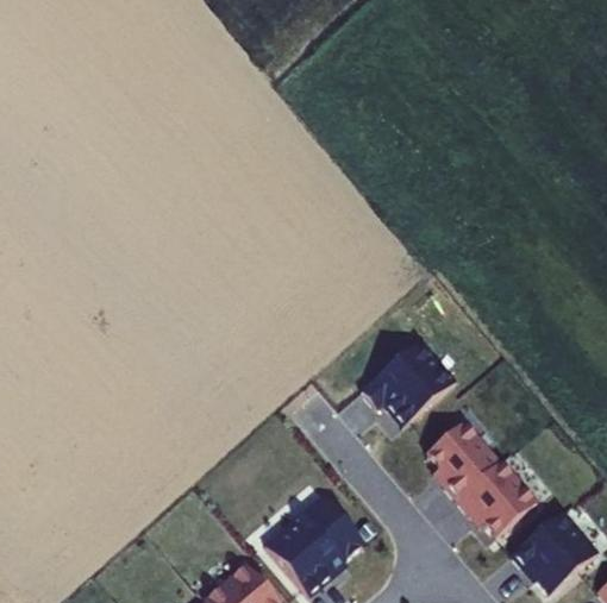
[(423,337),(363,385),(377,403),(385,397),(392,407),(396,404),(405,404),(412,414),(457,377),(423,337)]
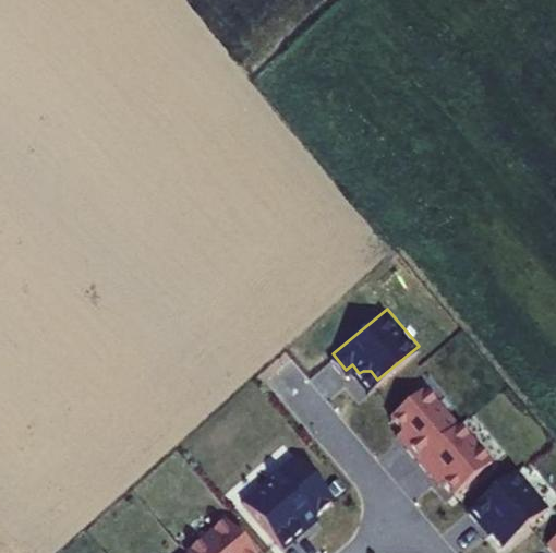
[(363,371),(359,373),(370,386),(377,380),(371,371),(363,371)]
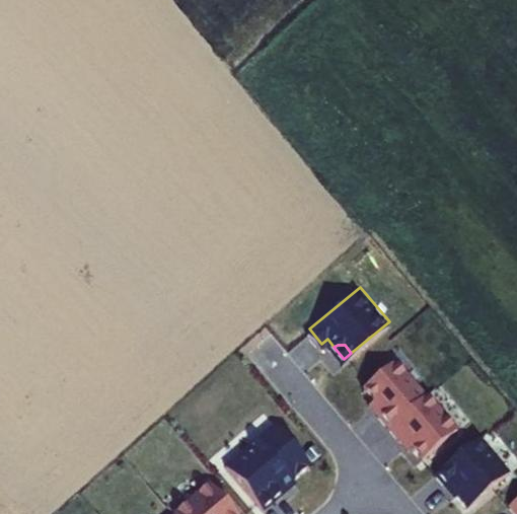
[(378,411),(389,423),(427,392),(397,356),(364,383),(374,395),(383,407),(378,411)]
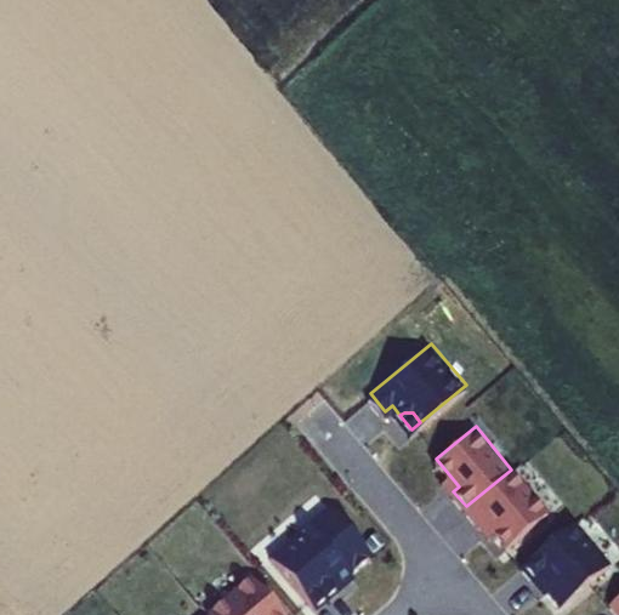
[(511,470),(466,506),(478,520),(482,517),(493,530),(504,545),(547,508),(514,467),(511,470)]
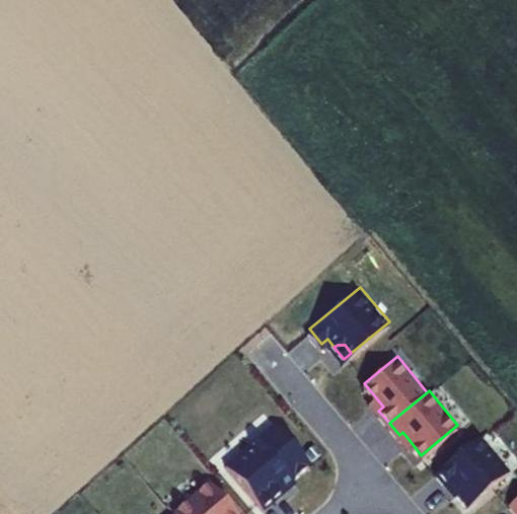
[(383,407),(374,395),(369,399),(378,411),(383,407)]
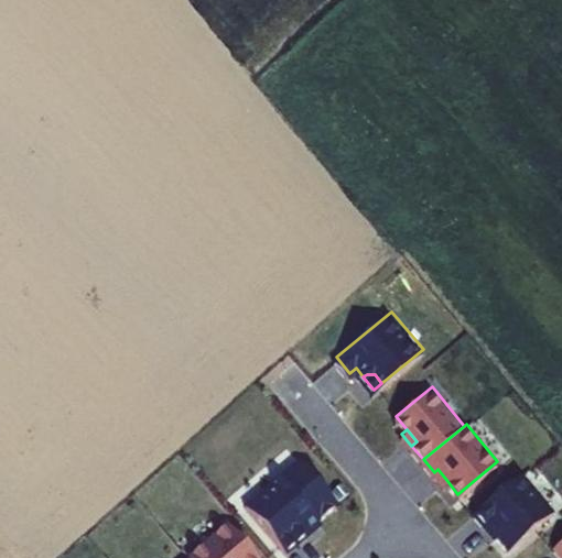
[(242,505),(283,553),(304,535),(301,531),(314,520),(334,503),(298,459),(242,505)]
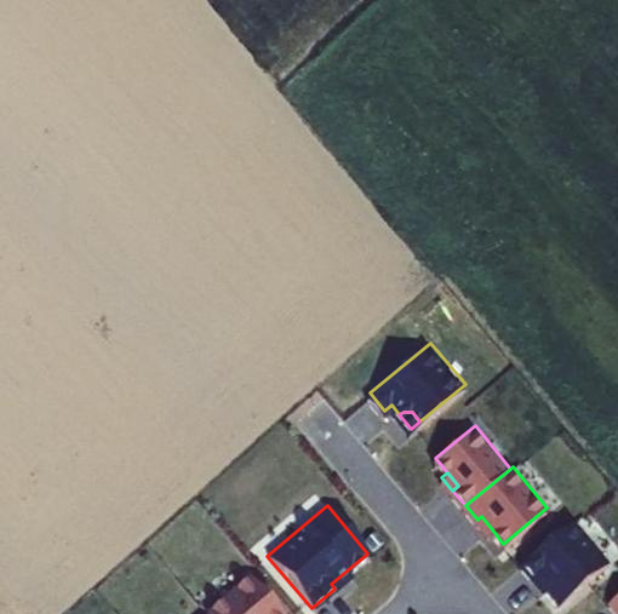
[(492,529),(481,516),(478,520),(488,533),(492,529)]
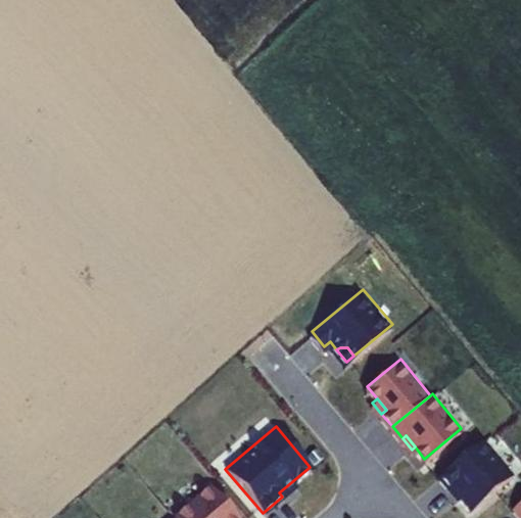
[(483,438),(439,475),(448,486),(452,484),(471,508),(513,473),(483,438)]
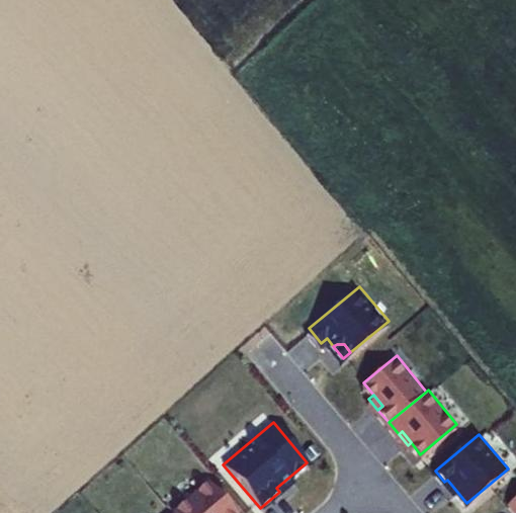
[(291,482),(288,478),(276,488),(279,492),(291,482)]
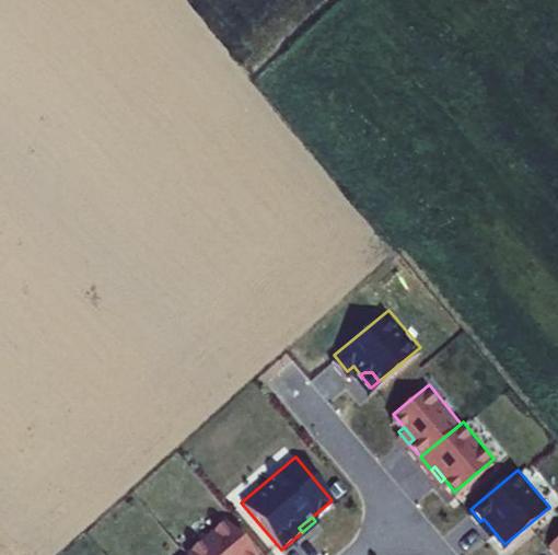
[(253,554),(223,519),(186,552),(187,554),(188,554),(253,554)]
